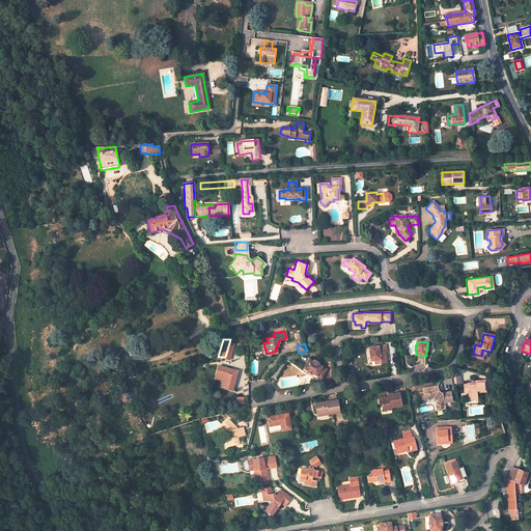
[(374,361),(380,360),(381,364),(387,363),(385,355),(380,355),(380,354),(379,347),(369,348),(371,362),(374,361)]
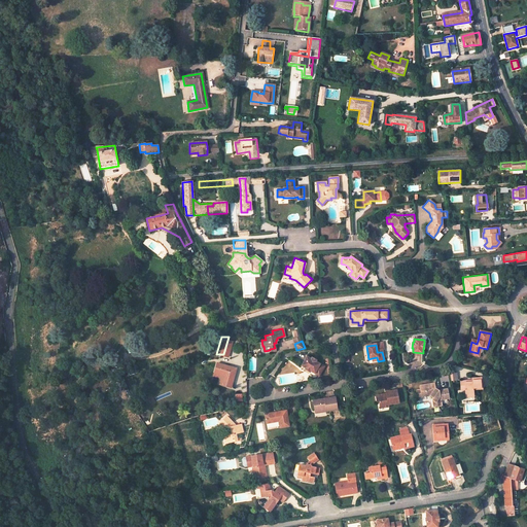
[(479,347),(478,353),(469,351),(468,354),(480,357),(482,348),(479,347)]
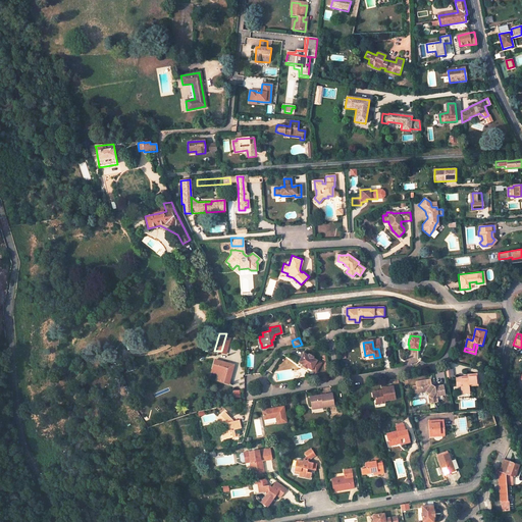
[(302,364),(307,367),(311,369),(316,360),(312,357),(313,356),(308,353),(307,354),(303,352),(298,362),(302,364)]
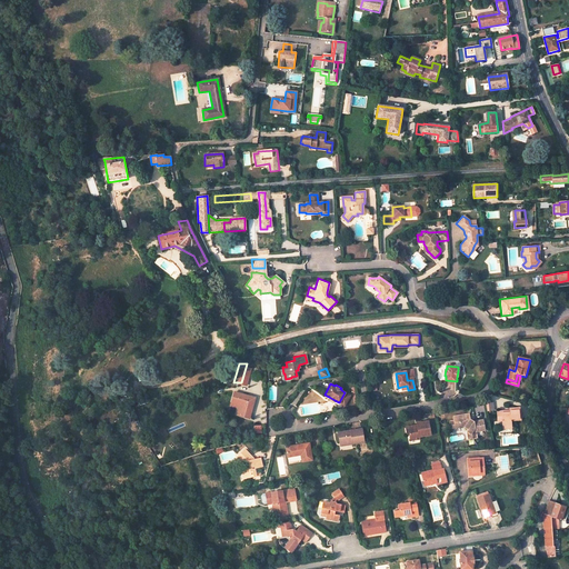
[(256,393),(235,388),(232,399),(242,401),(240,411),(250,415),(256,393)]
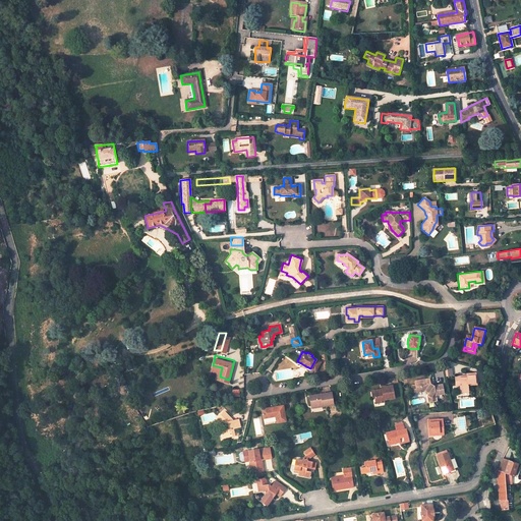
[(467,377),(460,378),(460,375),(455,375),(456,386),(460,386),(461,392),(468,391),(468,385),(477,385),(476,372),(466,373),(467,375),(467,377)]
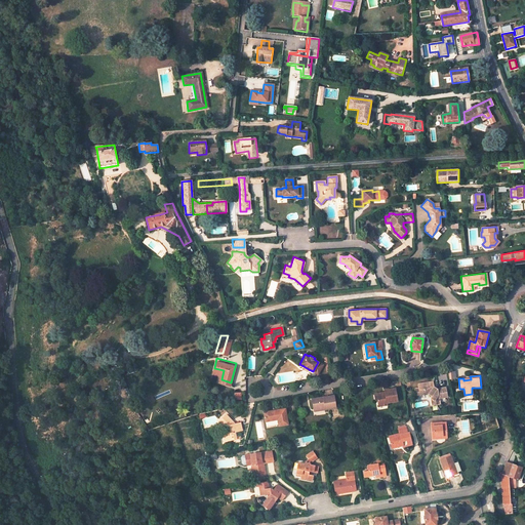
[(437,389),(434,387),(434,381),(418,385),(419,388),(415,389),(416,396),(419,396),(420,394),(426,393),(426,395),(429,394),(432,396),(431,398),(432,398),(435,401),(435,405),(441,404),(440,402),(445,401),(445,397),(447,397),(446,388),(437,389)]
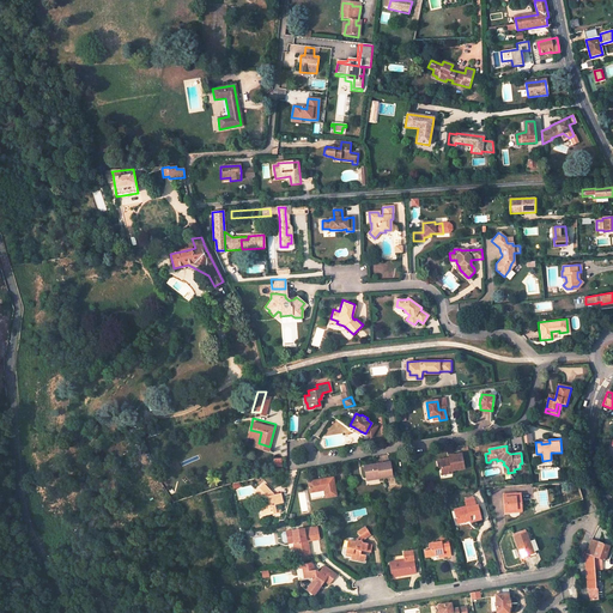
[(450,471),(463,468),(460,454),(447,456),(448,460),(447,460),(444,459),(441,459),(442,467),(439,467),(441,474),(451,473),(450,471)]
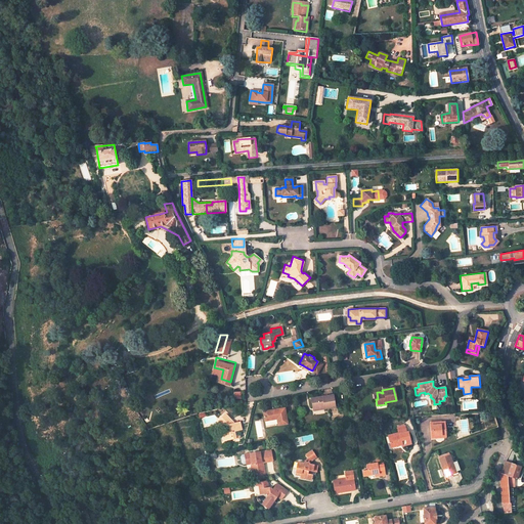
[(313,407),(324,406),(324,408),(335,406),(334,395),(311,398),(313,407)]
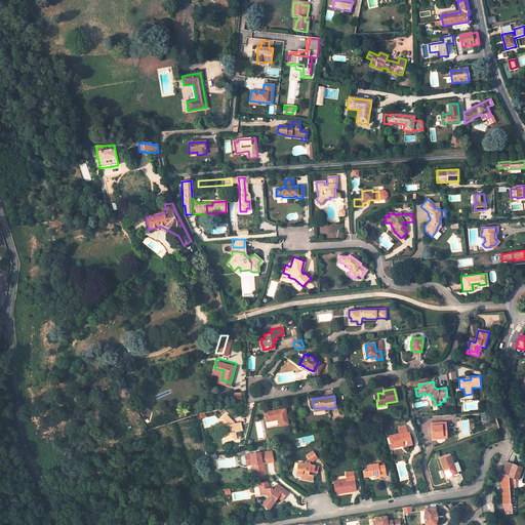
[(265,418),(278,416),(279,426),(288,425),(286,408),(264,412),(265,418)]
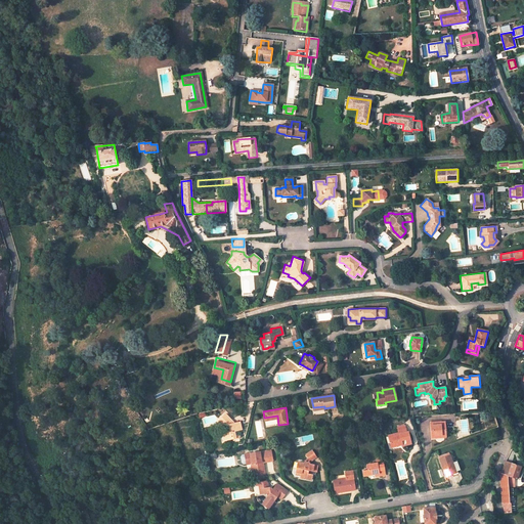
[(222,429),(223,435),(224,434),(226,440),(235,437),(234,434),(233,430),(241,429),(239,421),(233,423),(229,424),(229,421),(230,419),(225,413),(218,420),(223,425),(223,428),(222,429)]
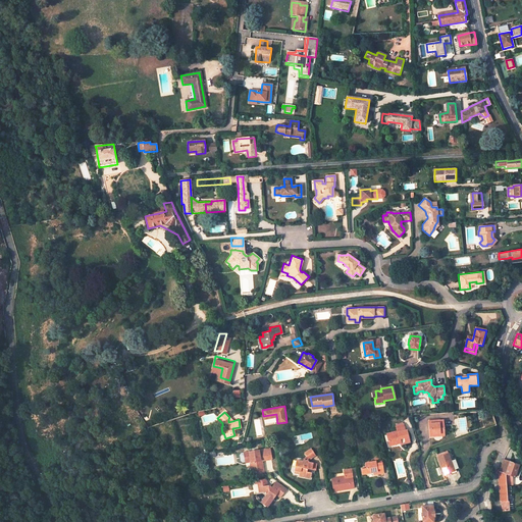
[(430,434),(446,433),(445,419),(429,420),(430,434)]
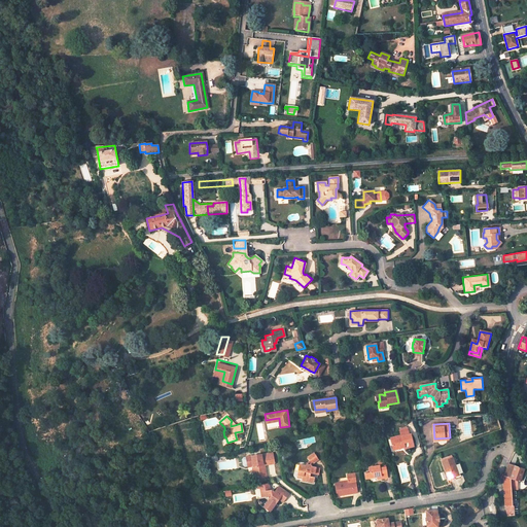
[(415,447),(411,434),(410,435),(408,428),(400,430),(401,435),(391,438),(393,449),(405,446),(406,448),(406,449),(415,447)]
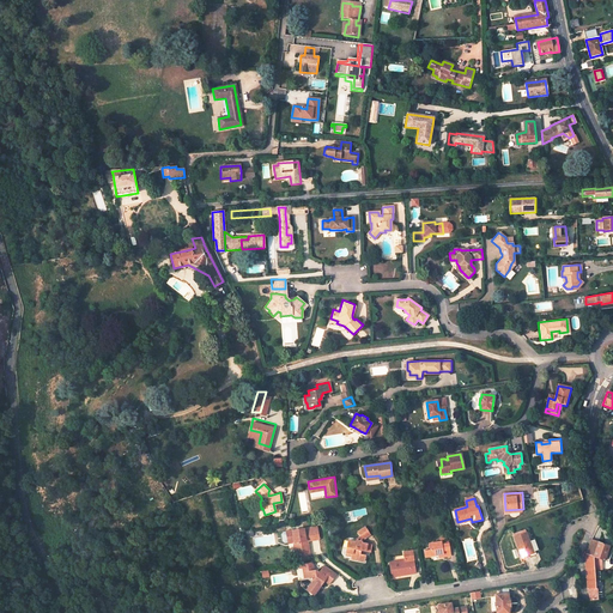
[(309,527),(310,540),(319,539),(317,526),(309,527)]
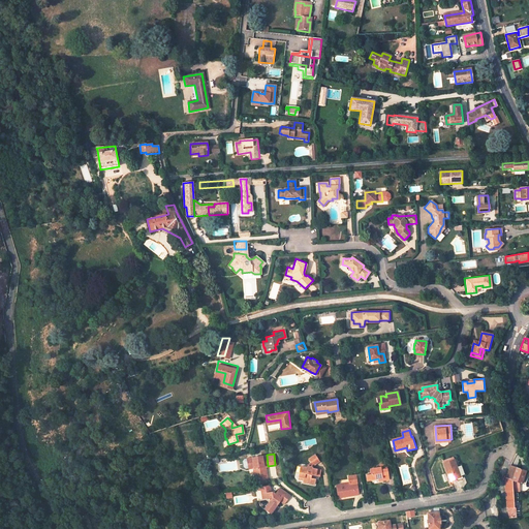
[(301,466),(299,476),(304,477),(304,479),(303,483),(314,486),(316,479),(311,478),(312,474),(320,476),(321,470),(313,469),(312,466),(319,461),(315,455),(309,459),(311,462),(308,465),(309,466),(307,467),(301,466)]
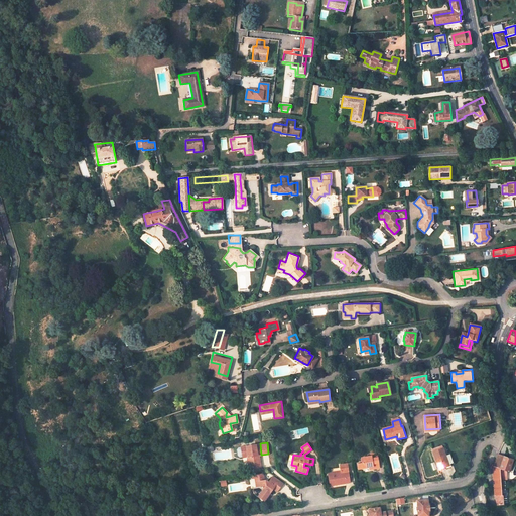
[(257,455),(255,444),(241,446),(242,457),(247,456),(249,465),(252,464),(258,463),(257,455)]
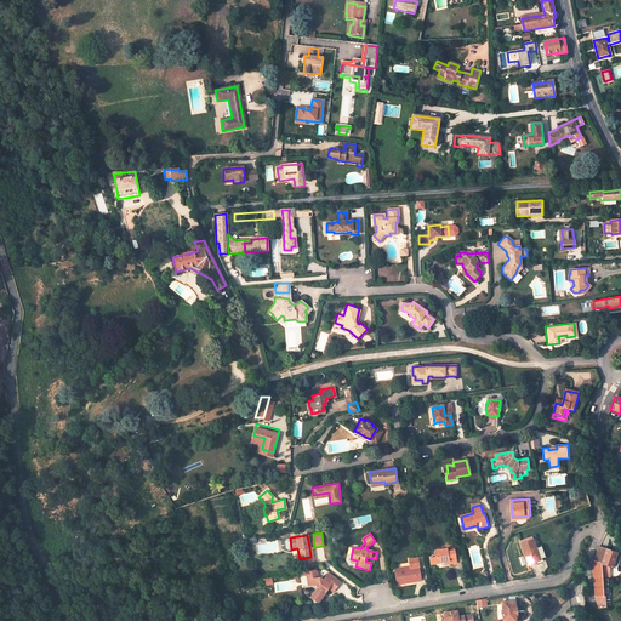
[(540,560),(533,540),(520,543),(528,564),(540,560)]
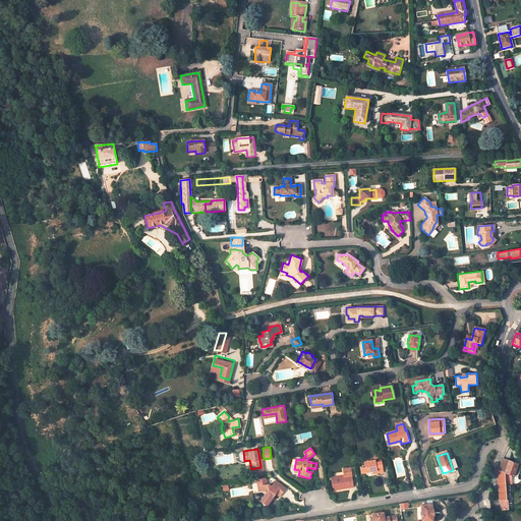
[(375,460),(365,461),(365,466),(361,467),(362,472),(373,470),(377,470),(378,472),(384,471),(382,459),(382,456),(381,456),(374,457),(375,460)]
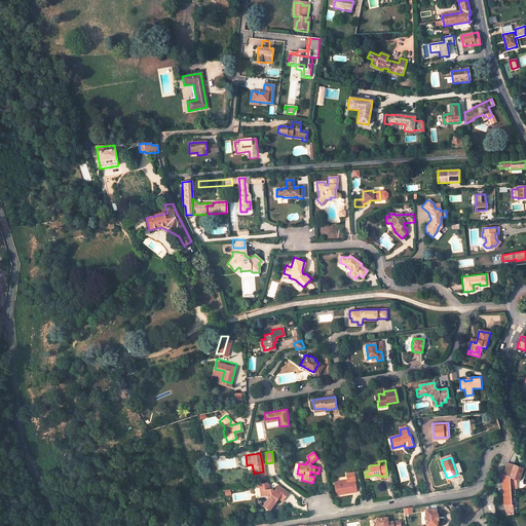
[(257,477),(265,476),(263,463),(262,463),(263,472),(257,473),(257,477)]
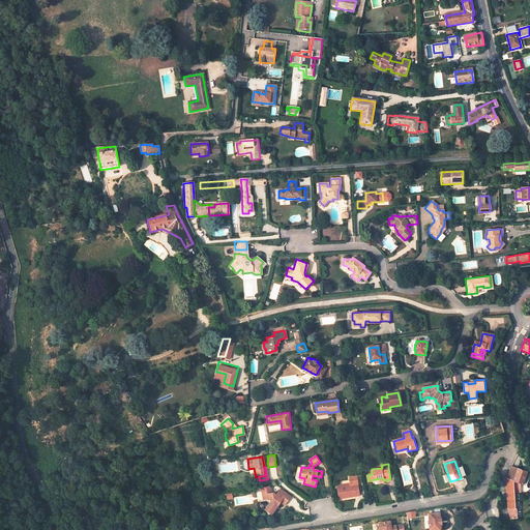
[(522,486),(525,472),(511,467),(509,472),(506,481),(505,482),(506,497),(507,509),(510,520),(516,519),(512,482),(522,486)]
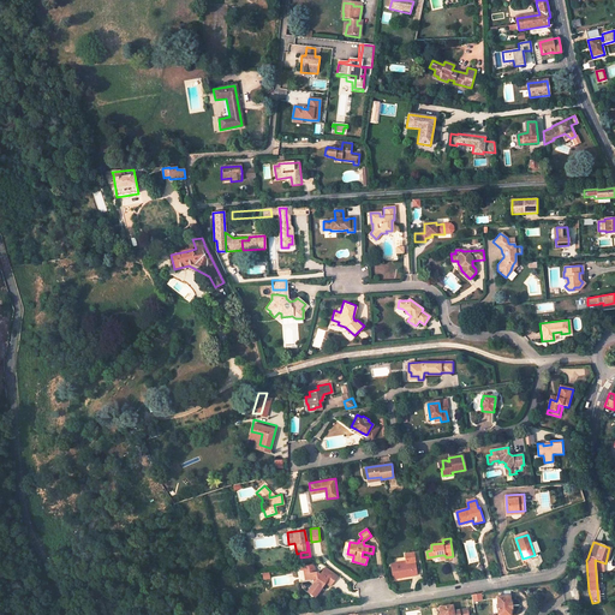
[(406,562),(390,565),(393,579),(417,574),(415,562),(415,559),(413,555),(413,553),(405,554),(406,560),(406,562)]
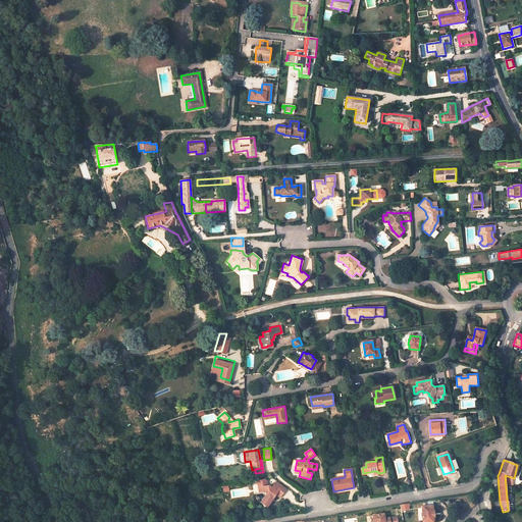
[(269,505),(276,494),(275,493),(278,489),(283,492),(285,489),(275,482),(271,487),(268,485),(267,485),(265,478),(254,480),(255,483),(260,482),(261,487),(258,487),(259,492),(263,492),(266,494),(262,501),(269,505)]
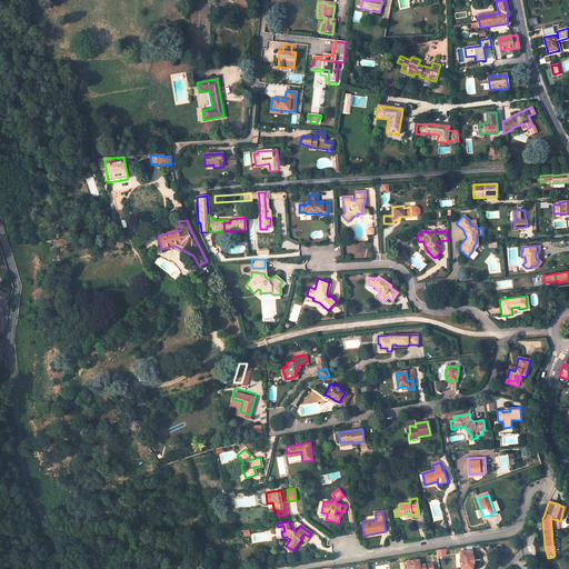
[(473,562),(473,558),(472,558),(471,551),(460,551),(460,568),(472,568),(472,562),(473,562)]
